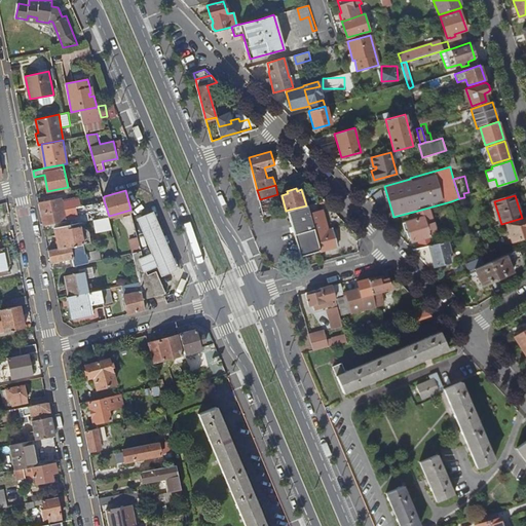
[(39,202),(41,213),(81,205),(79,197),(69,199),(62,201),(61,198),(39,202)]
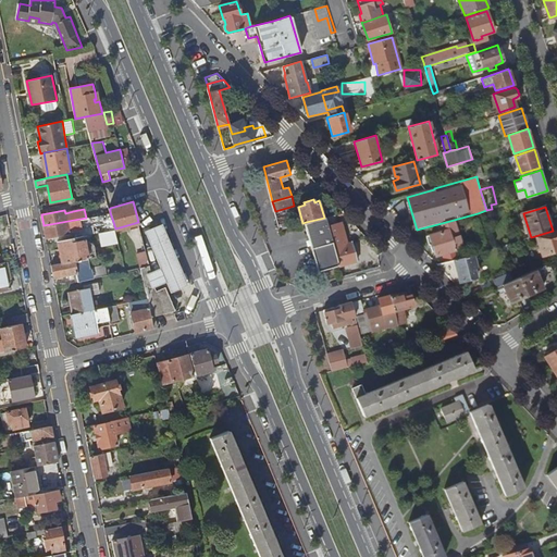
[(44,225),(46,237),(76,231),(75,227),(103,221),(104,223),(97,225),(99,232),(115,229),(110,212),(100,214),(86,218),(44,225)]
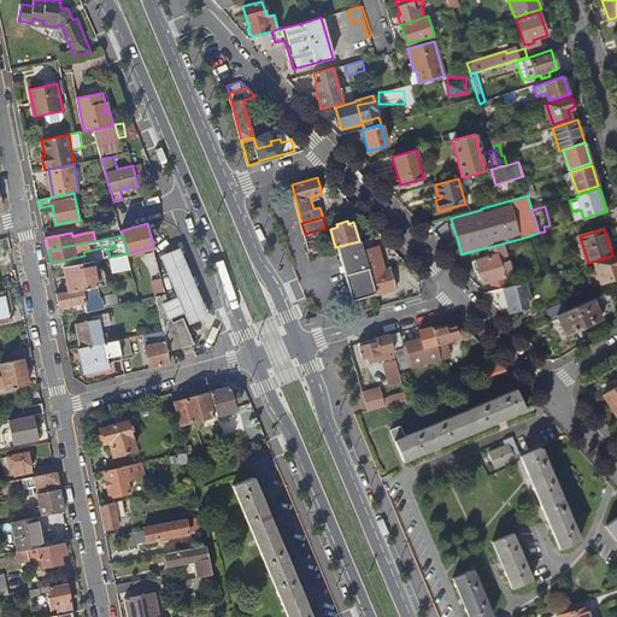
[(362,240),(375,293),(376,294),(397,288),(391,268),(386,269),(376,236),(362,240)]
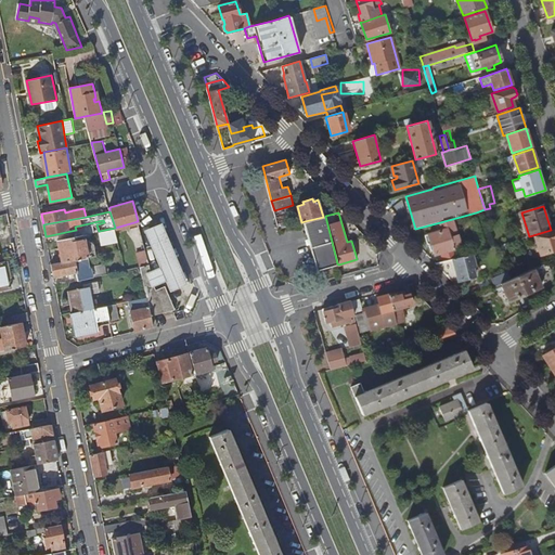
[(305,221),(317,269),(337,263),(325,216),(323,217),(305,221)]
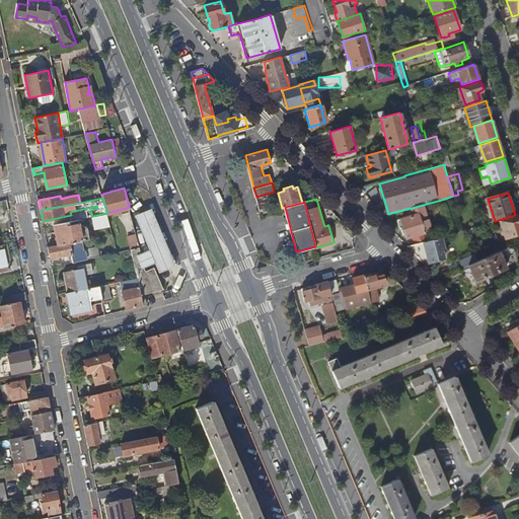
[(412,208),(414,216),(401,219),(408,238),(413,236),(415,244),(427,241),(425,233),(431,231),(423,205),(412,208)]
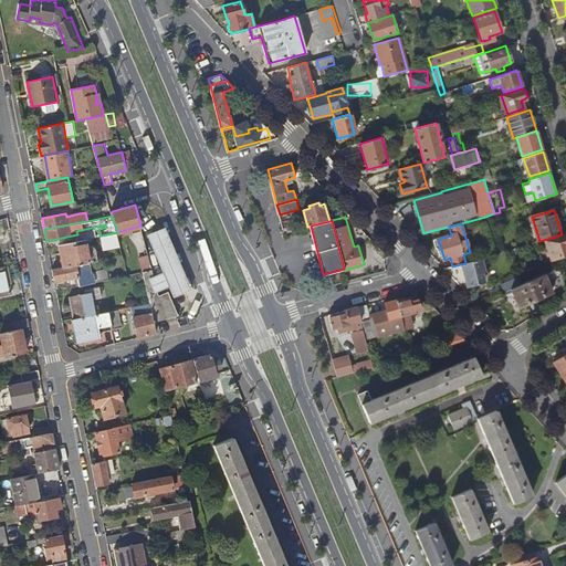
[(147,232),(163,265),(169,264),(181,261),(166,224),(147,232)]
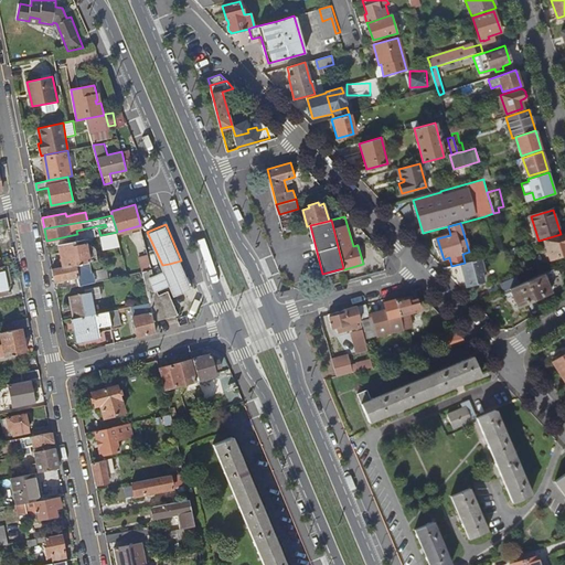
[(100,235),(103,248),(120,245),(117,232),(100,235)]
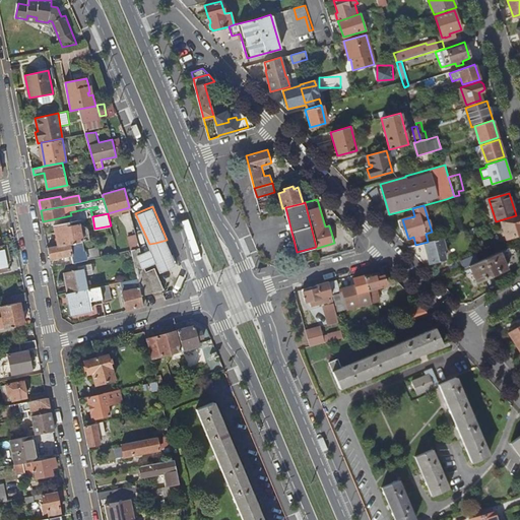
[(501,221),(507,239),(519,234),(519,214),(516,216),(501,221)]
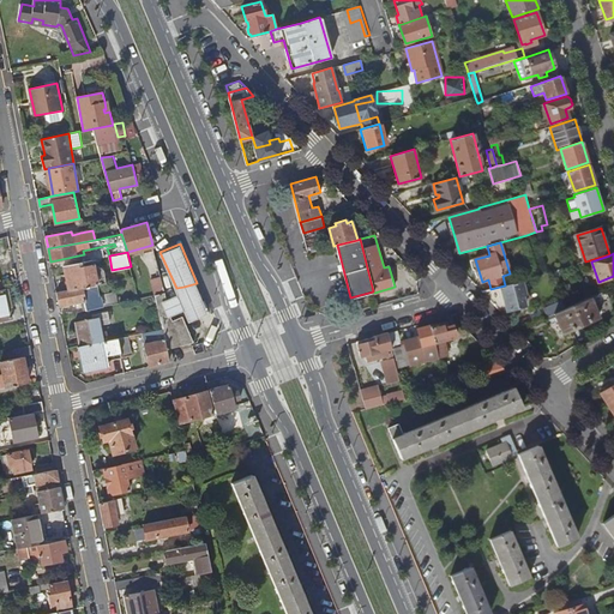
[(64,265),(68,289),(97,283),(106,282),(103,269),(97,270),(96,266),(102,265),(101,258),(64,265)]
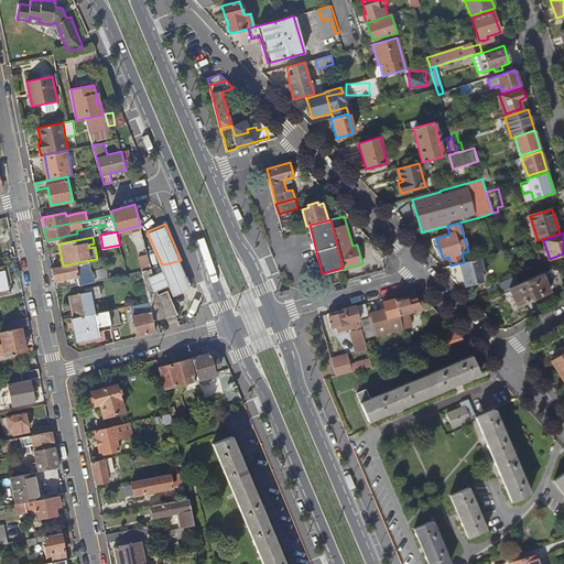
[(138,256),(142,270),(152,268),(148,253),(138,256)]
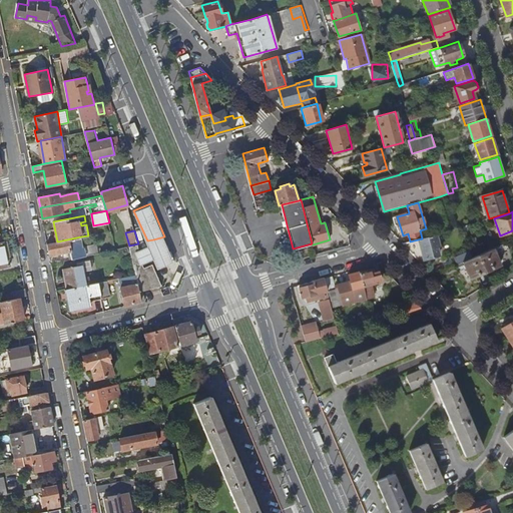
[(403,243),(420,263),(427,259),(439,255),(437,246),(439,245),(436,234),(422,238),(410,241),(403,243)]
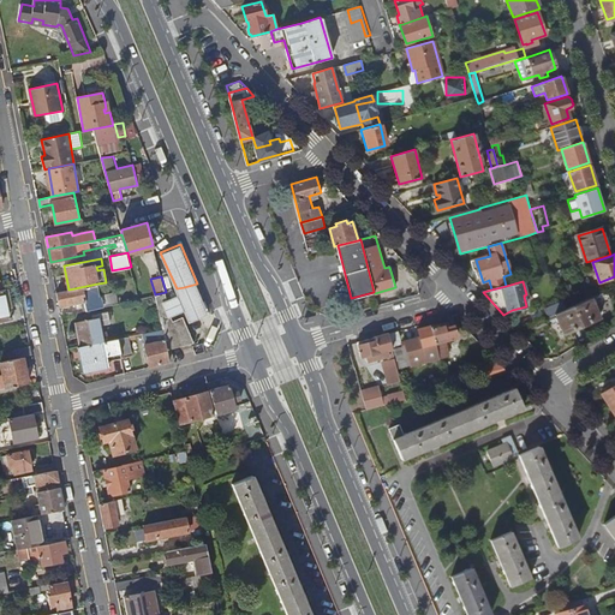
[(84,300),(87,310),(119,303),(117,293),(106,296),(100,297),(97,284),(69,290),(57,292),(59,305),(84,300)]
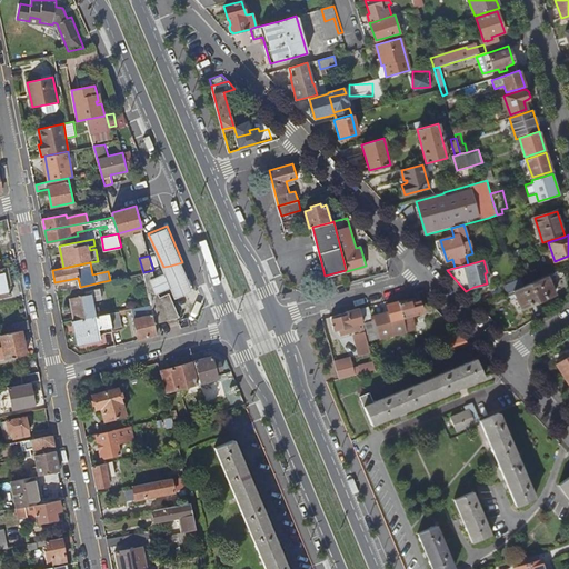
[(170,266),(178,296),(195,289),(182,262),(170,266)]
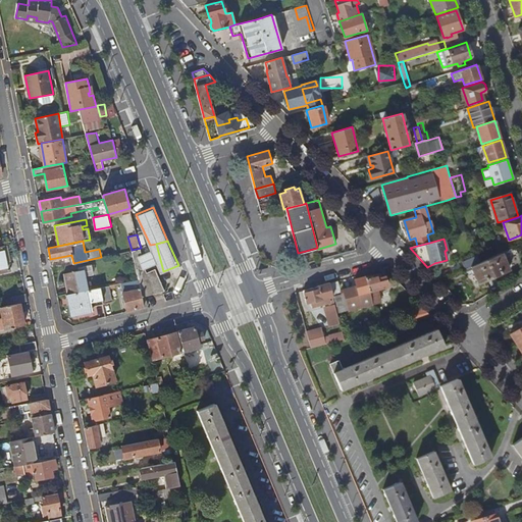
[(139,255),(145,267),(157,262),(161,272),(163,271),(156,244),(150,245),(151,249),(142,253),(139,255)]
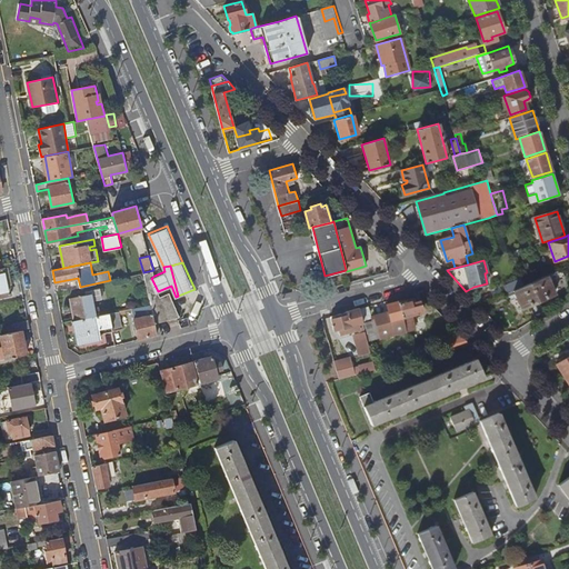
[(0,269),(0,296),(11,295),(6,268),(0,269)]
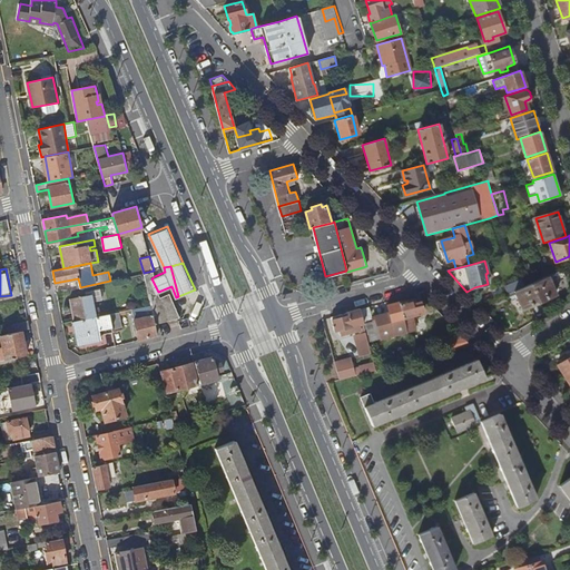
[(531,284),(539,303),(556,295),(551,284),(567,277),(563,269),(531,284)]
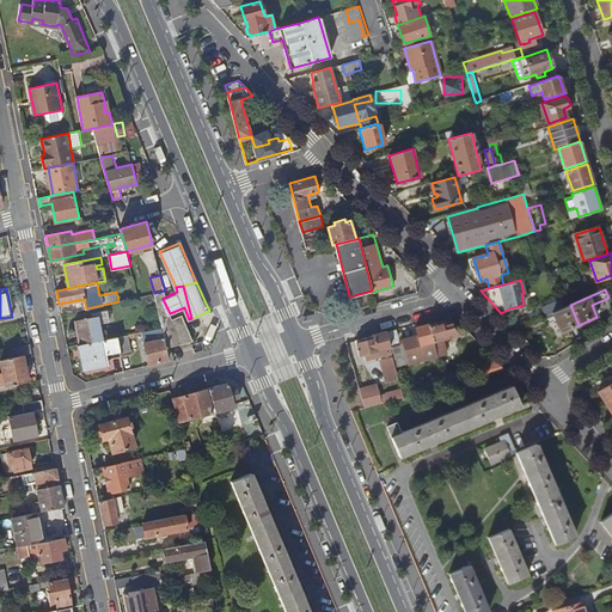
[(163,337),(169,360),(175,357),(172,346),(182,343),(172,318),(170,313),(163,299),(166,297),(165,291),(154,293),(151,294),(160,329),(163,337)]
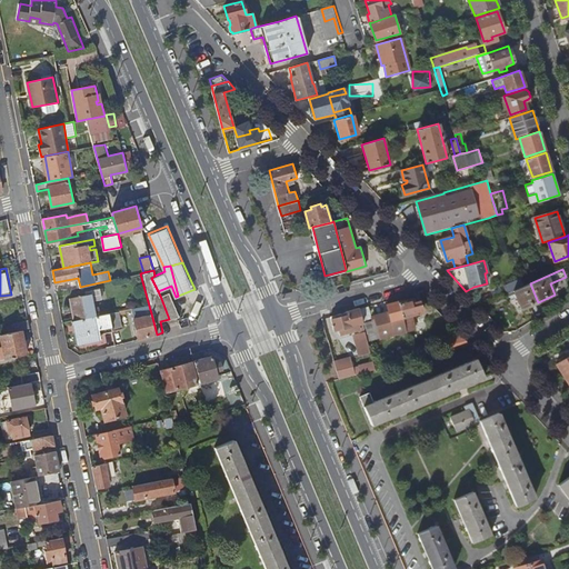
[(505,286),(508,293),(513,291),(523,286),(521,278),(505,286)]
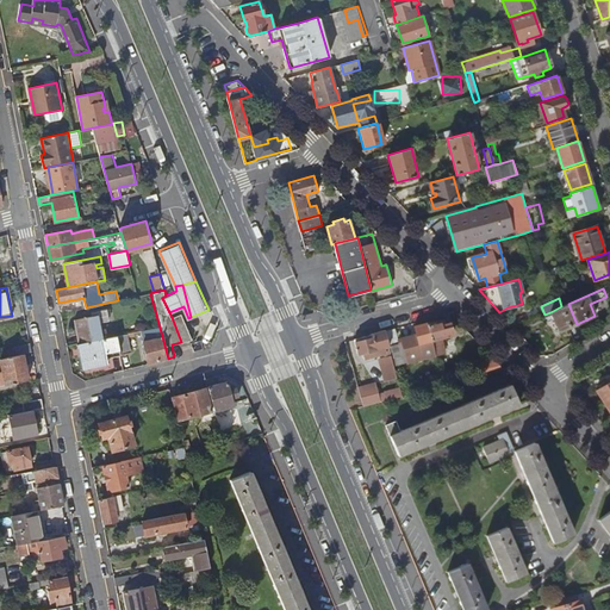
[(551,312),(559,332),(577,324),(568,304),(561,306),(551,312)]
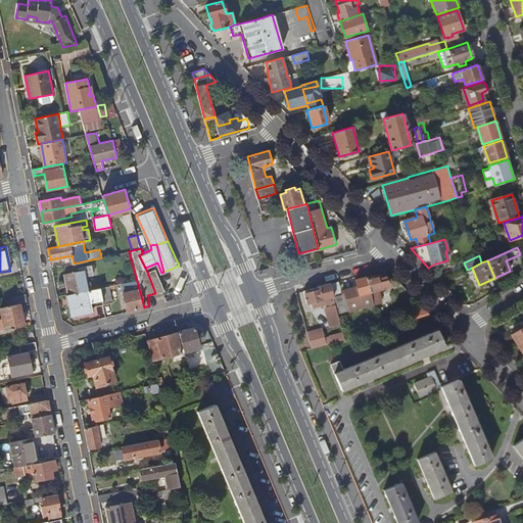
[(63,274),(67,294),(87,290),(85,277),(93,275),(92,270),(91,266),(79,268),(79,271),(63,274)]
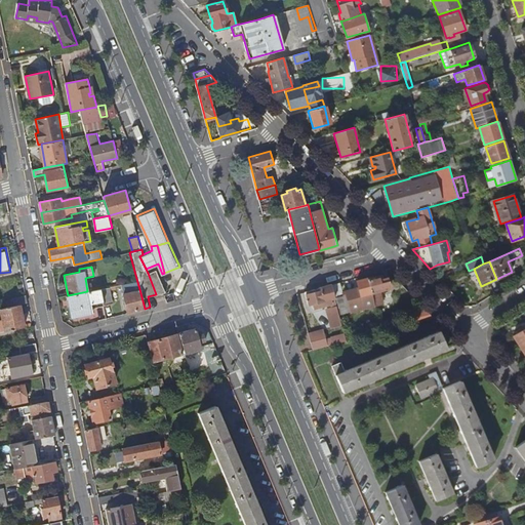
[(148,273),(156,294),(166,291),(157,270),(148,273)]
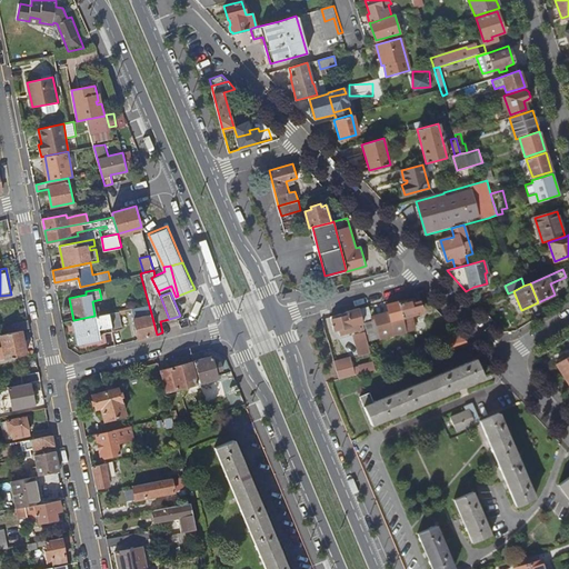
[(398,301),(407,331),(415,328),(411,316),(422,312),(420,301),(411,303),(410,298),(398,301)]
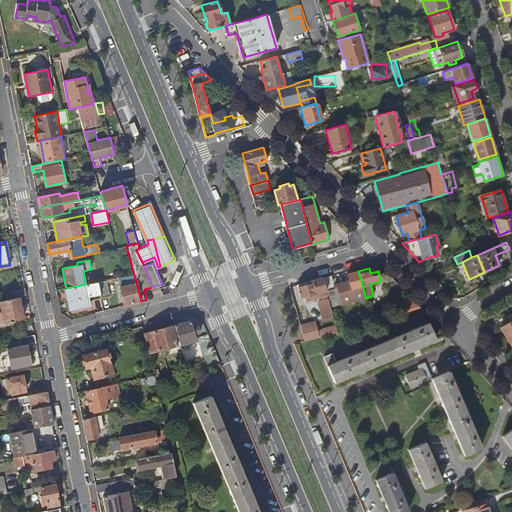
[(323,278),(330,302),(331,306),(366,298),(358,271),(349,273),(351,280),(334,284),(332,275),(323,278)]
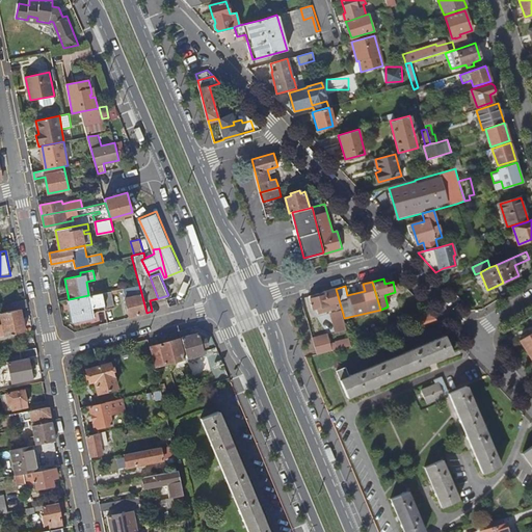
[(139,286),(122,289),(124,298),(141,293),(139,286)]
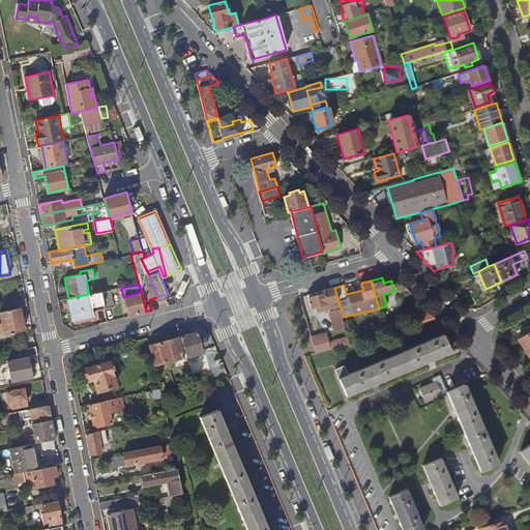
[(308,294),(314,312),(318,311),(319,315),(336,311),(337,314),(342,313),(334,288),(308,294)]
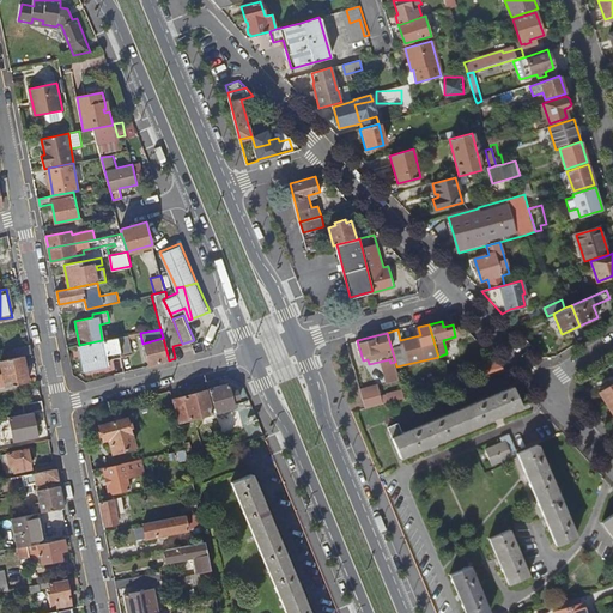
[(116,338),(121,356),(132,353),(128,335),(116,338)]
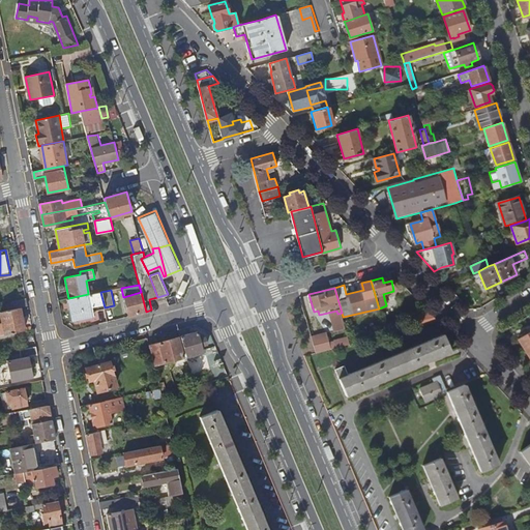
[(70,299),(75,320),(94,316),(93,311),(105,307),(100,292),(88,294),(68,298),(67,298),(68,299),(70,299)]
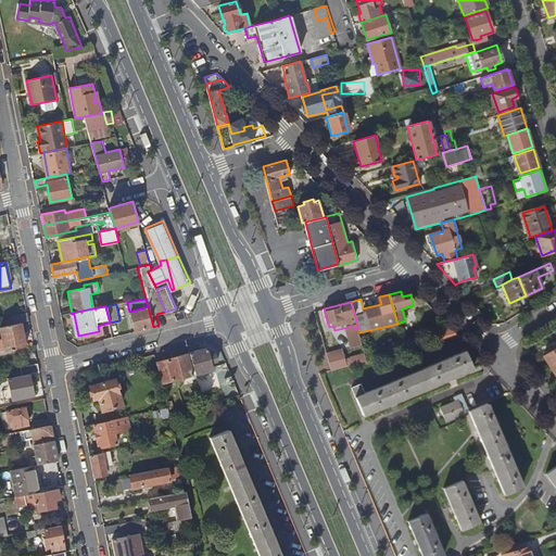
[(129,312),(135,331),(153,327),(148,306),(129,312)]
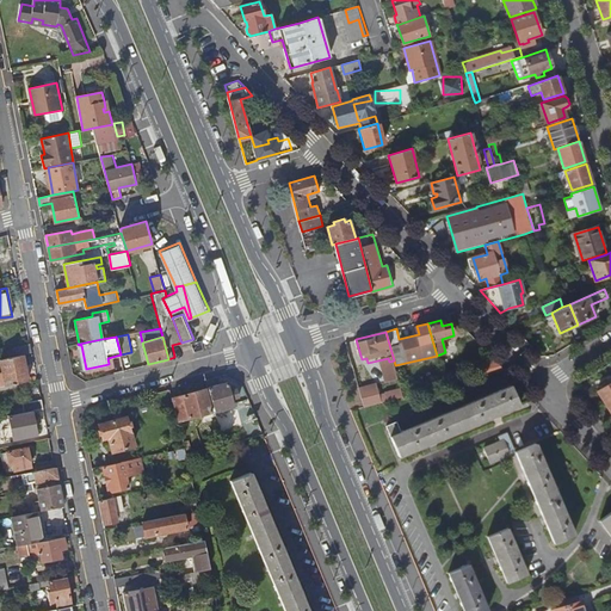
[(14,347),(16,357),(23,355),(32,353),(31,345),(14,347)]
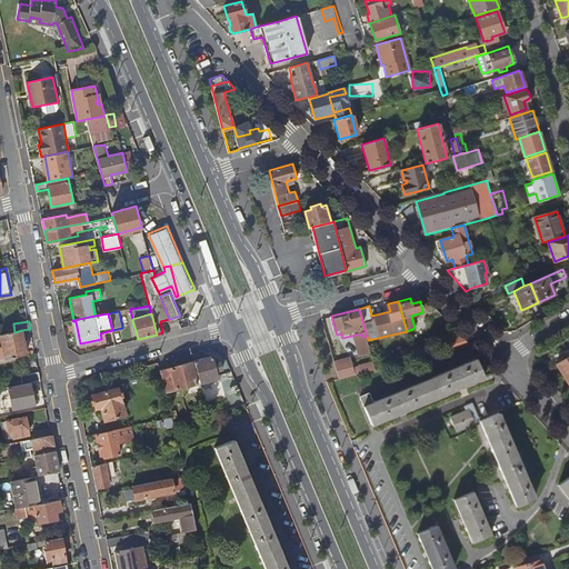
[(0,335),(0,336),(1,340),(5,359),(26,355),(21,330),(15,332),(0,335)]
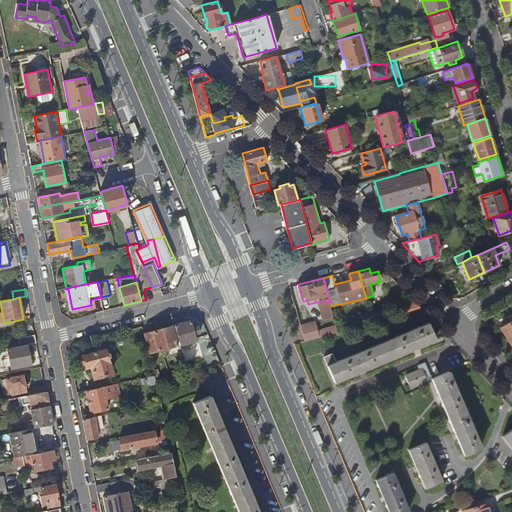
[(403,306),(405,313),(422,309),(416,302),(403,306)]
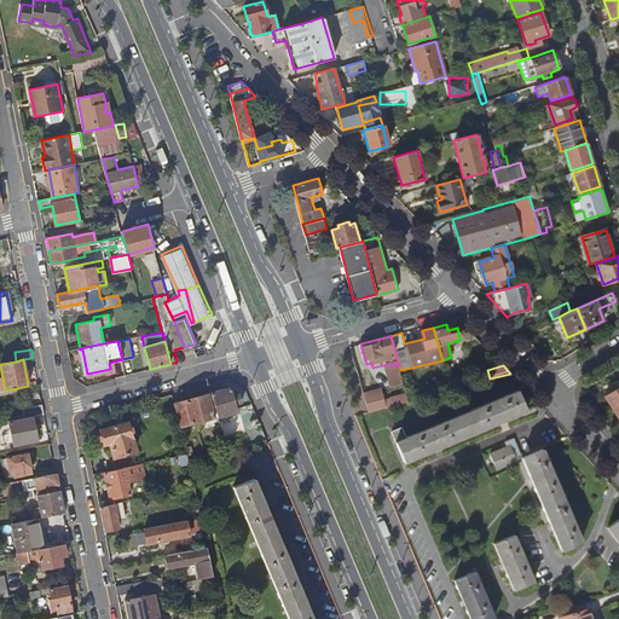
[(428,389),(429,395),(451,389),(449,383),(428,389)]
